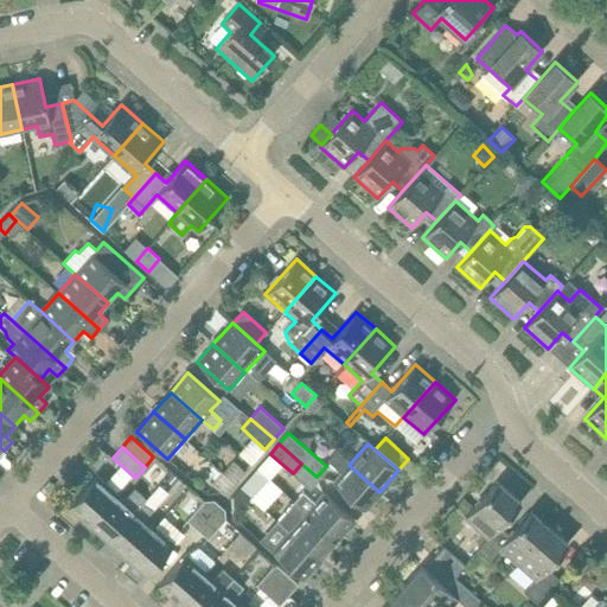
[(379,492),(349,465),(334,452),(327,460),(342,473),(333,483),(364,510),(379,492)]
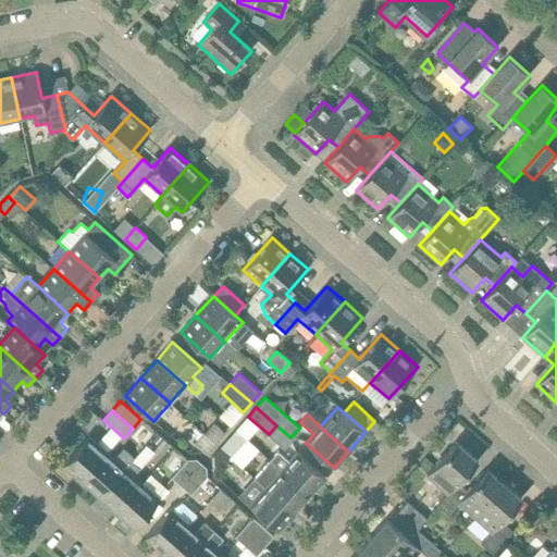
[(213,422),(205,433),(214,443),(224,432),(213,422)]
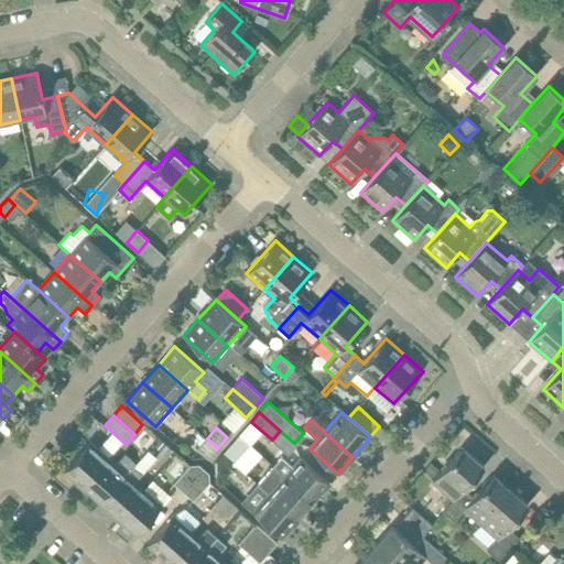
[(294,443),(280,431),(272,440),(285,452),(294,443)]
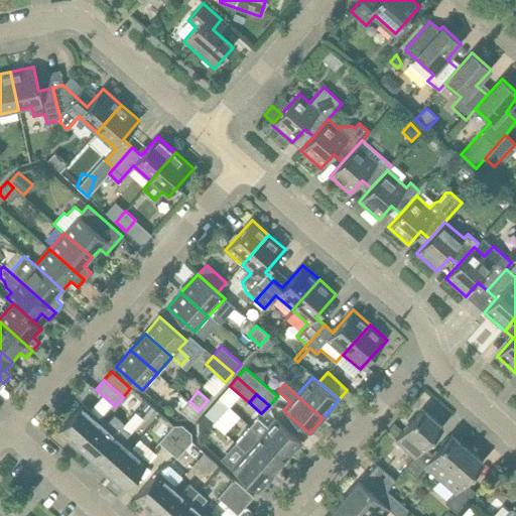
[(204,414),(214,423),(229,407),(219,398),(204,414)]
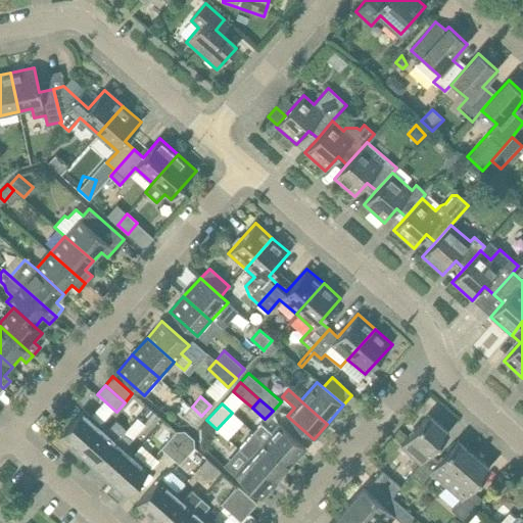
[(193,426),(201,416),(192,407),(183,417),(193,426)]
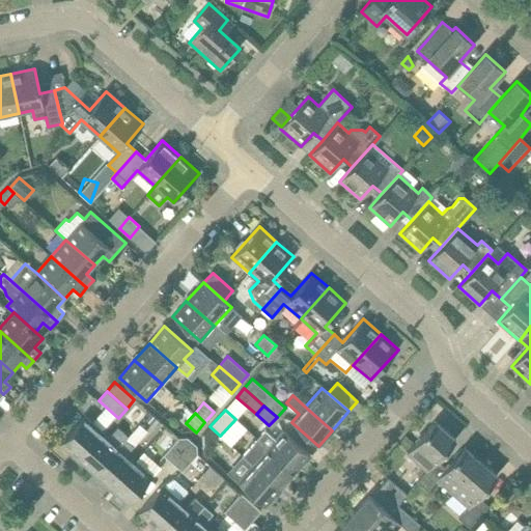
[(147,417),(154,422),(157,418),(150,414),(147,417)]
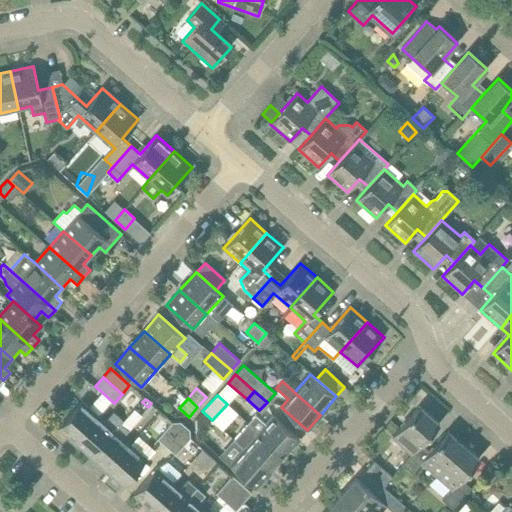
[(58,428),(75,443),(98,417),(81,401),(58,428)]
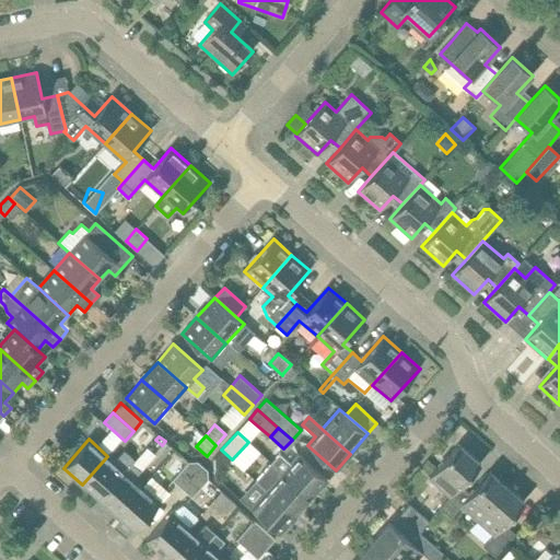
[(451,497),(461,486),(480,463),(458,444),(429,477),(451,497)]
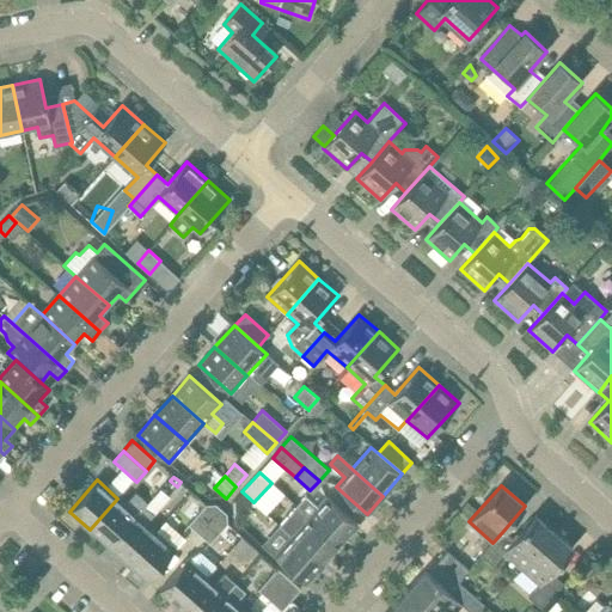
[(254,502),(242,491),(233,500),(236,521),(254,502)]
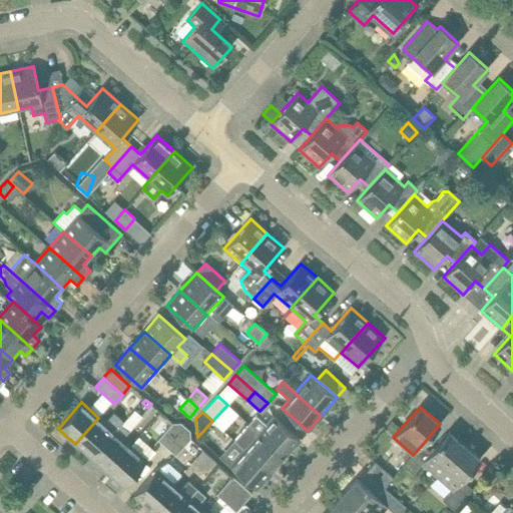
[(104,422),(98,418),(75,444),(91,458),(120,424),(123,421),(113,413),(104,422)]
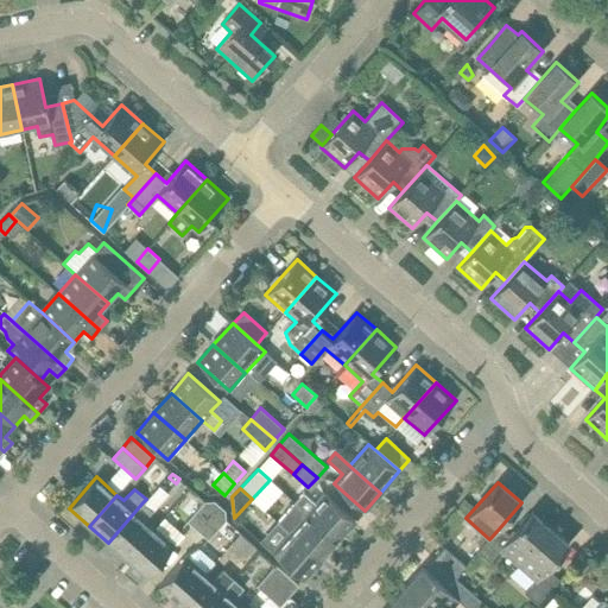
[(293,501),(337,540),(355,521),(324,494),(316,504),(303,492),(293,501)]
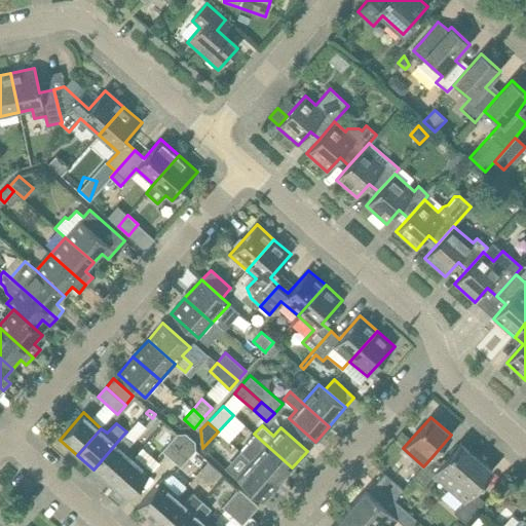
[(172,459),(190,438),(185,435),(176,434),(161,450),(172,459)]
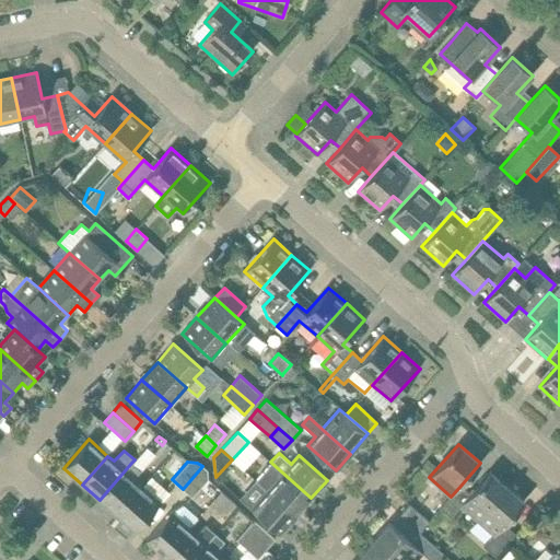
[(267,490),(295,515),(311,498),(270,462),(255,479),(267,490)]
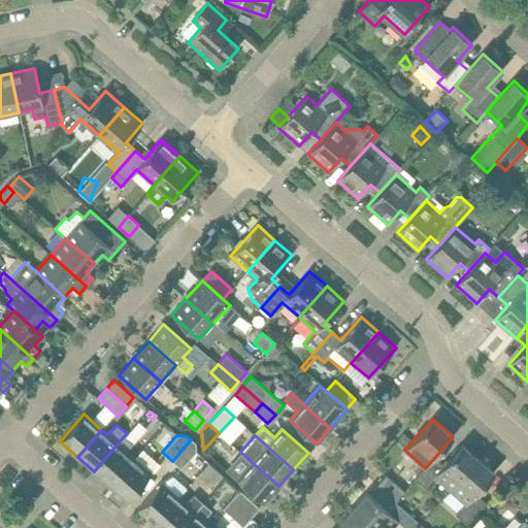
[(124,436),(94,471),(109,486),(134,458),(125,451),(131,443),(124,436)]
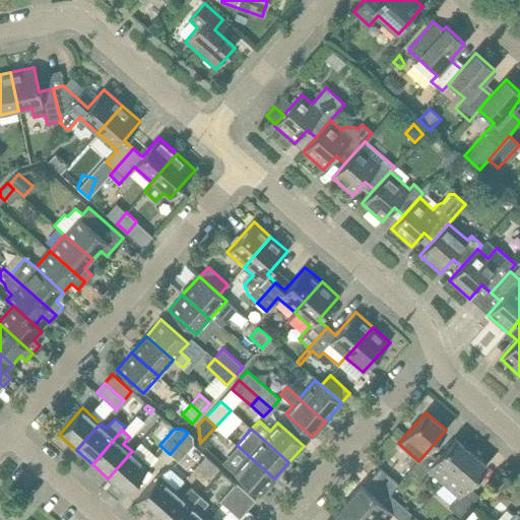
[(188,433),(170,454),(178,461),(193,445),(192,437),(188,433)]
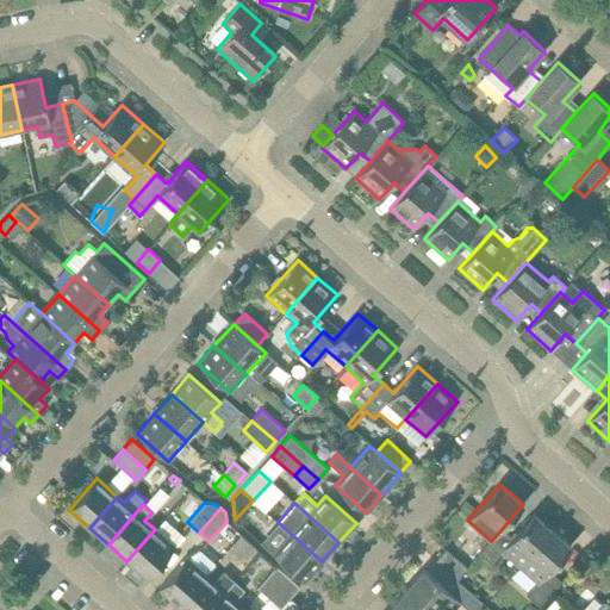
[(500,552),(520,567),(553,530),(534,514),(512,537),(502,529),(491,541),(479,554),(490,564),(500,552)]
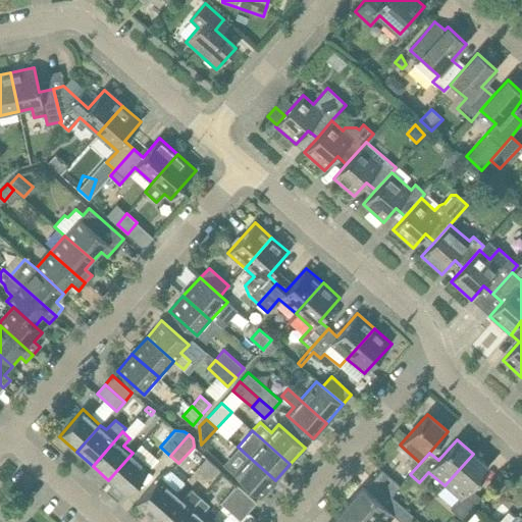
[(141,444),(133,453),(108,480),(125,496),(158,459),(141,444)]
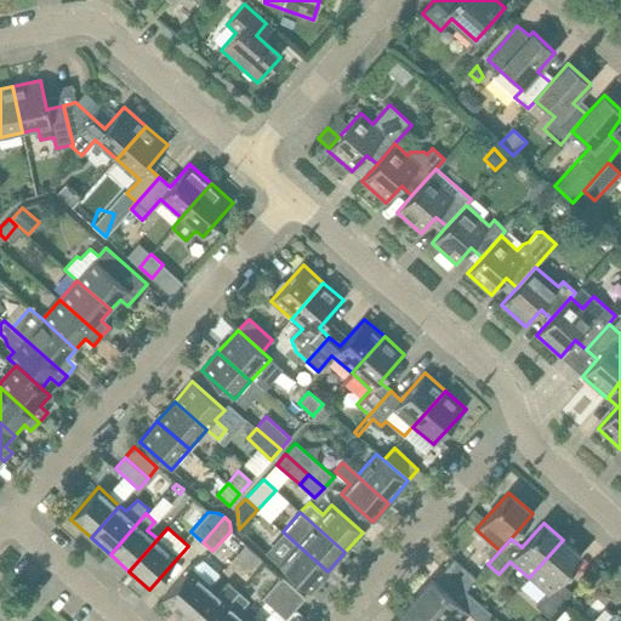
[(581,557),(563,540),(529,577),(547,594),(536,605),(548,616),(570,591),(562,584),(567,577),(564,576),(581,557)]
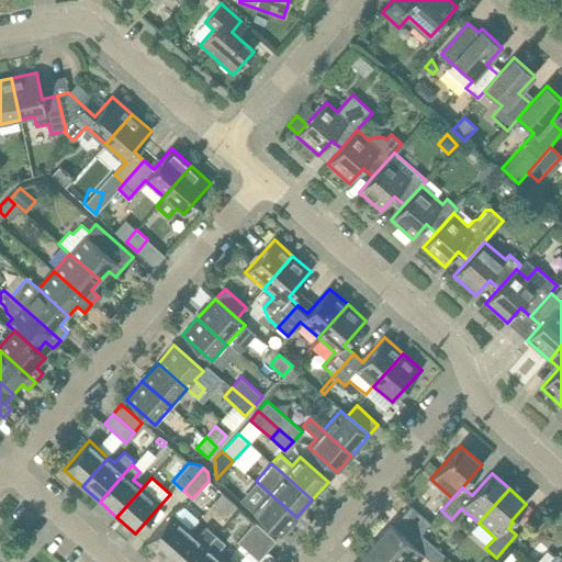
[(280,536),(296,517),(268,492),(251,510),(280,536)]
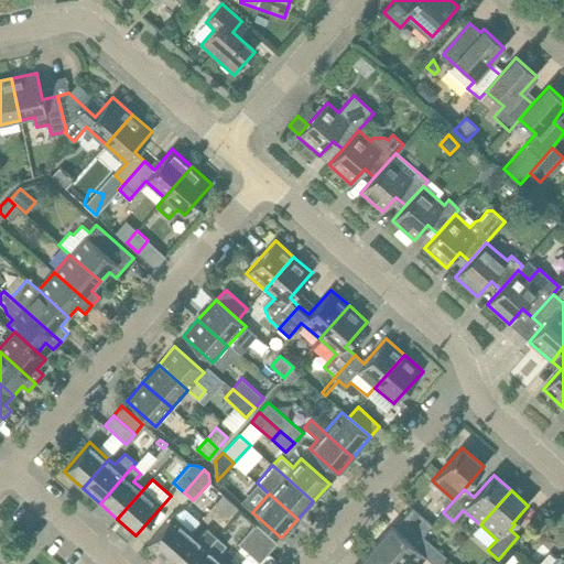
[(215,503),(228,516),(236,507),(223,495),(215,503)]
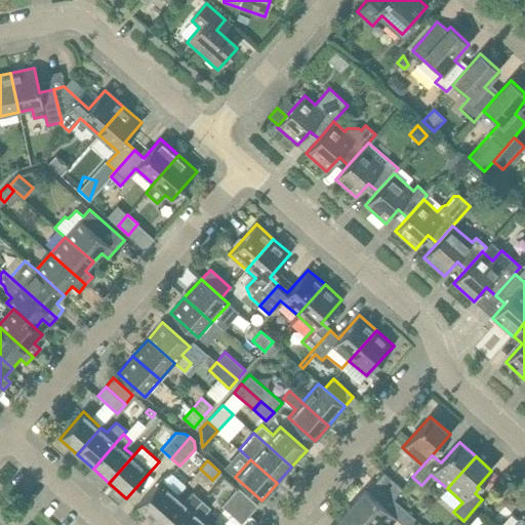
[(136,507),(153,522),(177,494),(185,486),(171,473),(160,480),(136,507)]
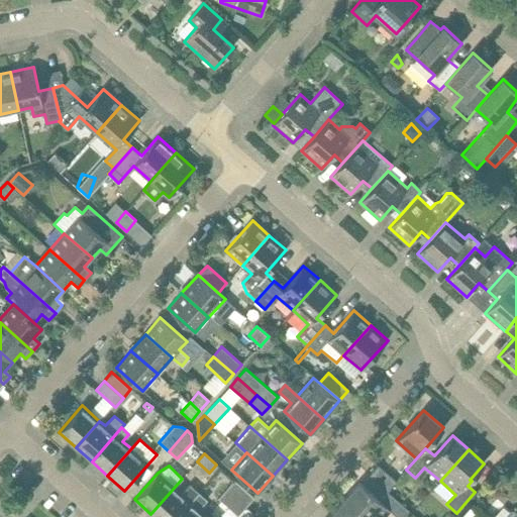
[(369,476),(388,492),(396,482),(378,466),(369,476)]
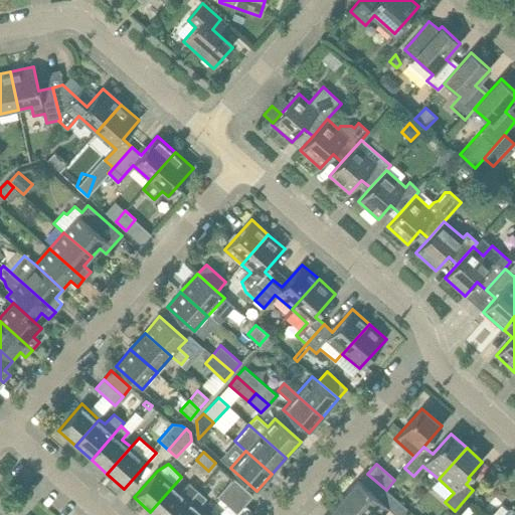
[(232,478),(224,487),(245,504),(252,496),(232,478)]
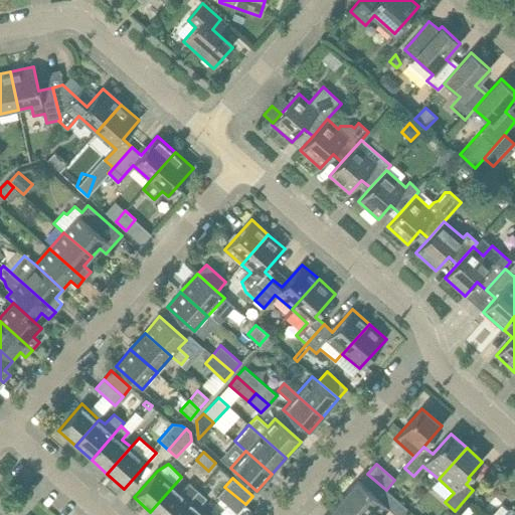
[(358,481),(344,496),(365,514),(381,514),(387,508),(395,514),(400,514),(407,508),(386,490),(378,499),(358,481)]
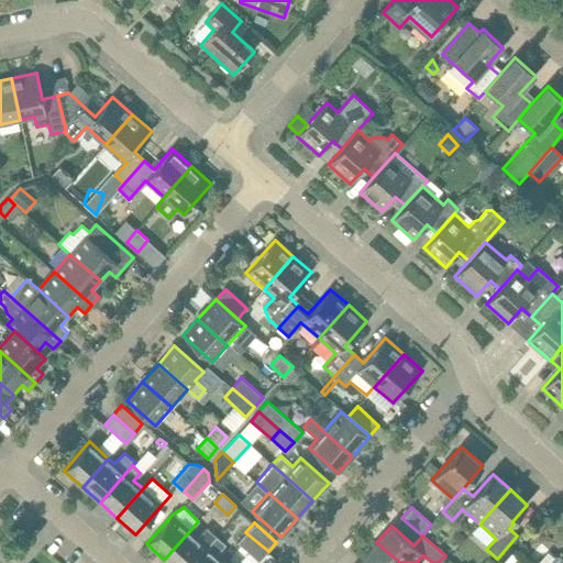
[(190,530),(164,560),(168,562),(192,562),(217,537),(206,528),(198,538),(190,530)]
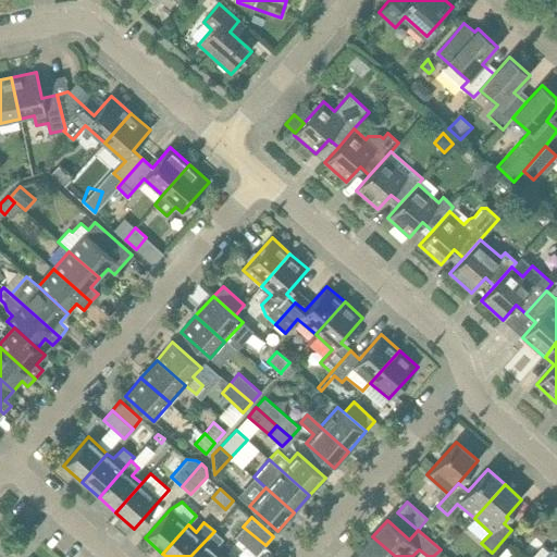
[(257,555),(265,545),(243,527),(235,536),(257,555)]
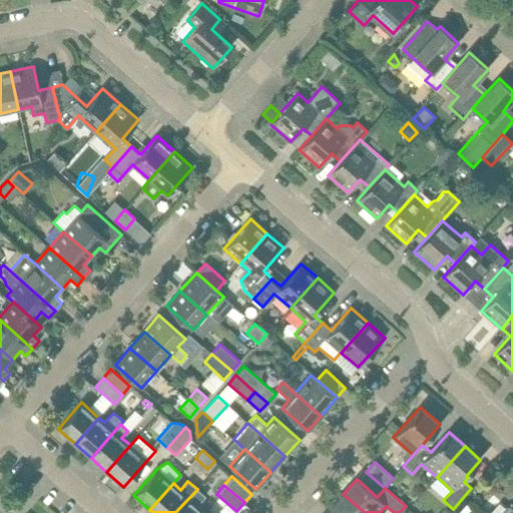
[(175,512),(204,512),(205,512),(197,505),(204,496),(197,489),(175,512)]
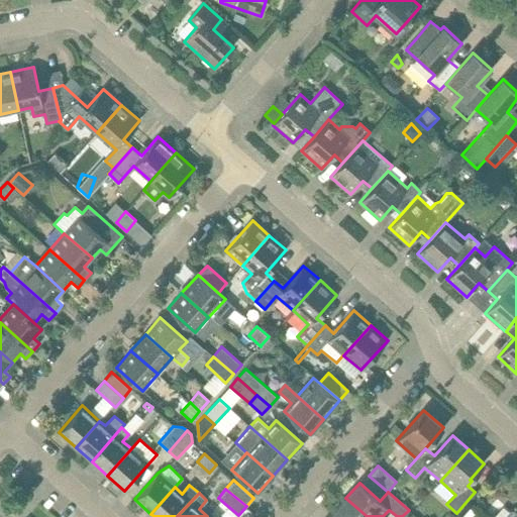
[(367,516),(345,498),(331,514),(334,516),(367,516)]
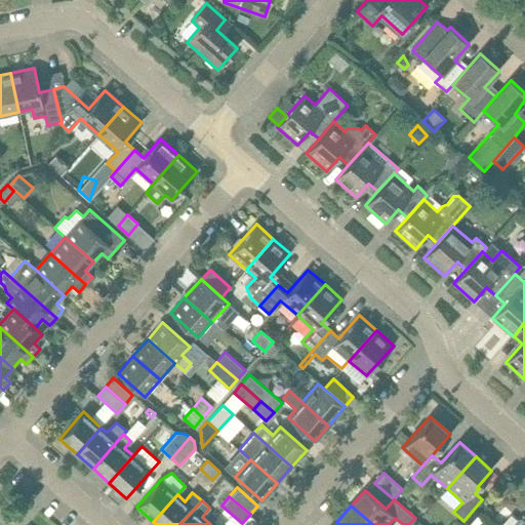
[(524,524),(524,514),(515,524),(524,524)]
